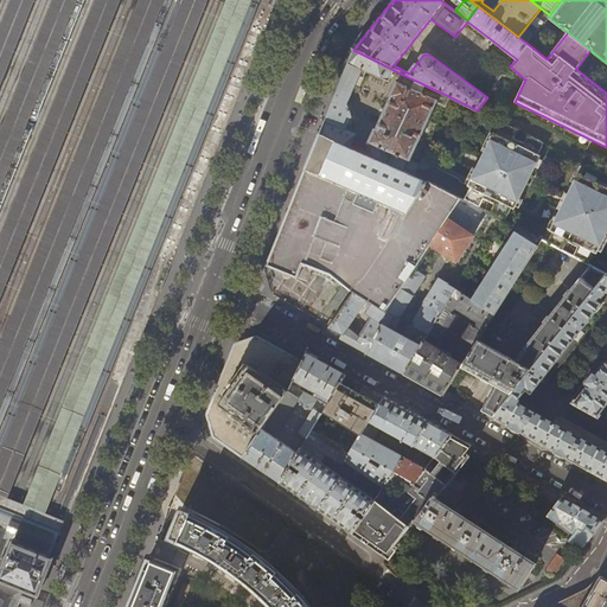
[(328,113),(324,122),(347,128),(352,117),(346,104),(355,87),(359,88),(366,72),(389,82),(394,70),(353,50),(337,93),(328,113)]
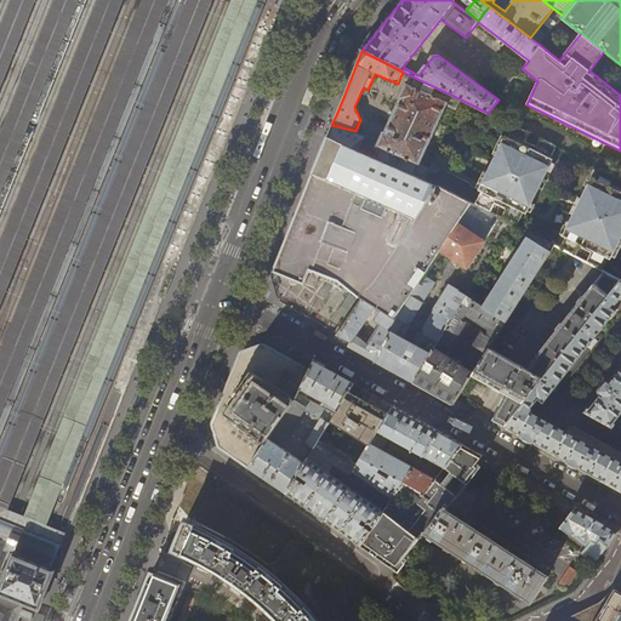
[(380,147),(375,158),(412,175),(423,180),(461,100),(412,77),(408,86),(405,85),(399,100),(402,101),(386,134),(385,134),(377,147),(380,147)]
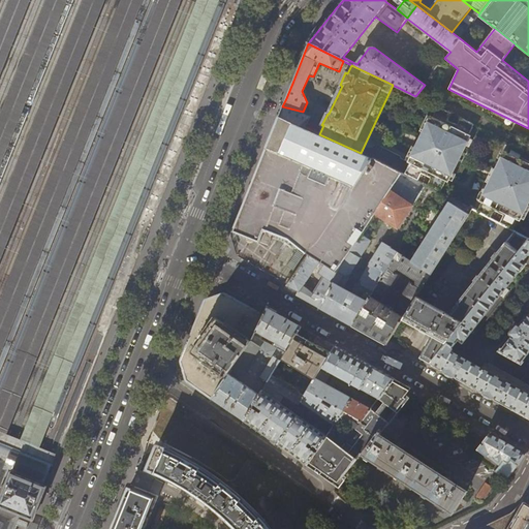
[(303,112),(282,106),(281,112),(279,117),(306,128),(311,117),(303,112)]
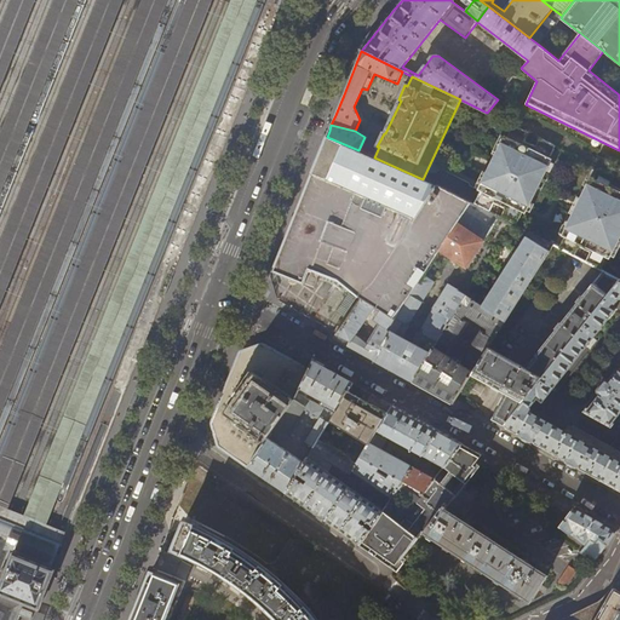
[(481,191),(475,206),(500,218),(516,227),(522,213),(526,214),(552,159),(550,158),(555,147),(540,139),(537,147),(524,141),(528,133),(514,126),(509,137),(505,136),(478,190),(481,191)]
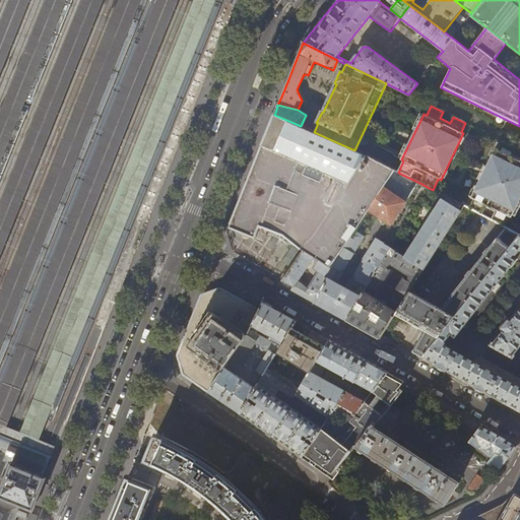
[(314,132),(310,130),(301,126),(274,115),(270,125),(261,146),(348,185),(368,156),(354,150),(345,146),(314,132)]
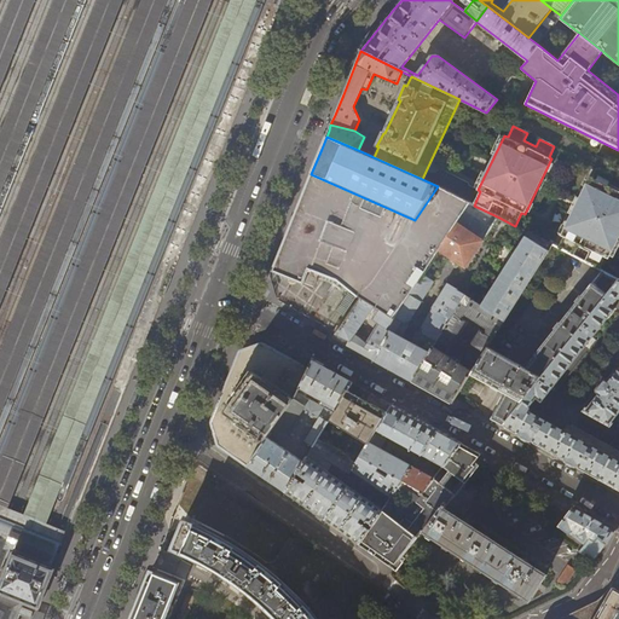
[(565,237),(559,248),(572,255),(577,247),(589,253),(584,261),(600,270),(606,258),(608,259),(618,236),(618,186),(608,181),(612,174),(599,168),(594,177),(591,175),(561,236),(565,237)]
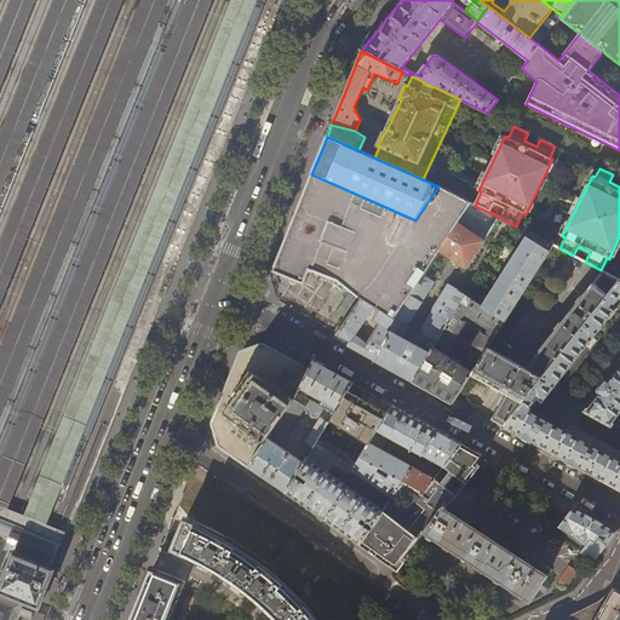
[(472,204),(440,251),(466,268),(500,218),(475,206),(472,204)]
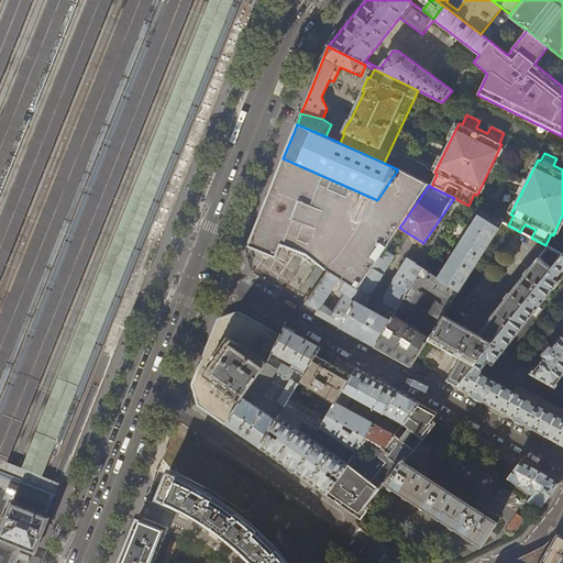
[(311,241),(326,209),(299,198),(291,217),(306,223),(300,235),(311,241)]
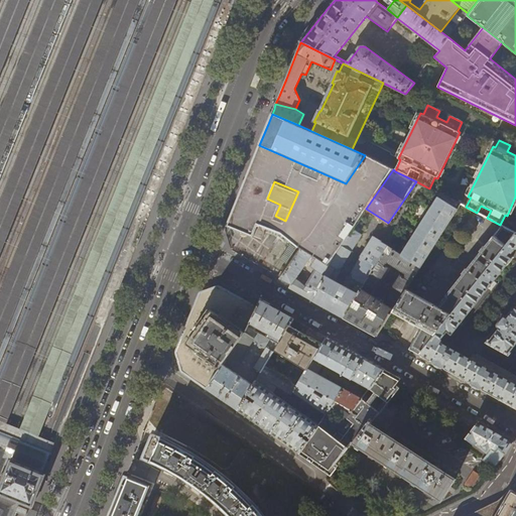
[(262,230),(262,191),(235,191),(235,230),(262,230)]
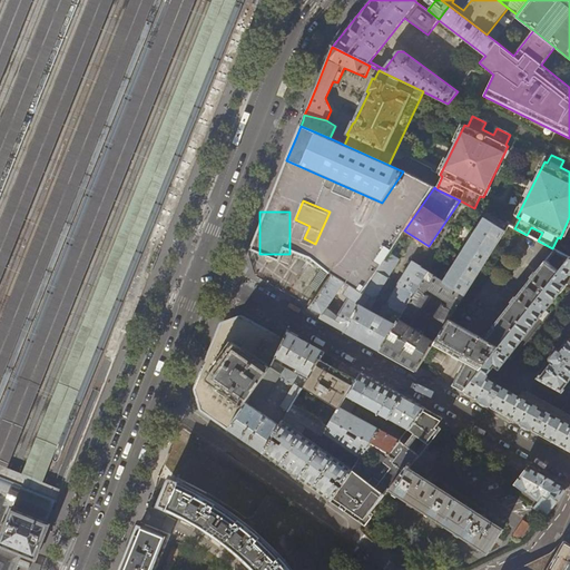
[(492,217),(448,286),(464,296),(509,226),(492,217)]
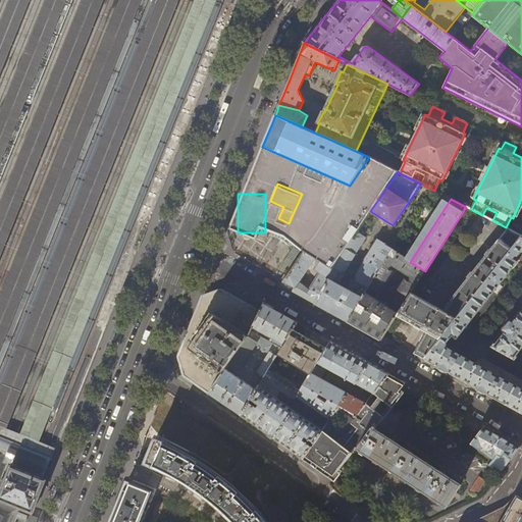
[(370,227),(363,222),(331,270),(325,279),(328,280),(315,304),(328,312),(347,321),(365,293),(369,286),(392,251),(377,243),(353,280),(351,280),(346,290),(337,285),(344,276),(344,273),(370,227)]
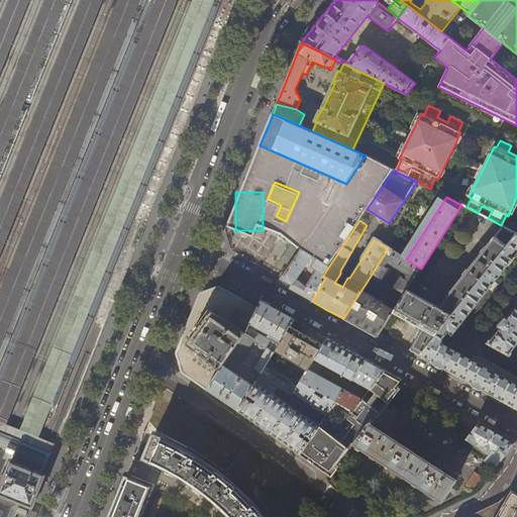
[(420,355),(516,234),(516,232),(503,226),(446,298),(448,299),(440,309),(407,291),(398,304),(394,311),(393,312),(422,329),(411,349),(420,355)]
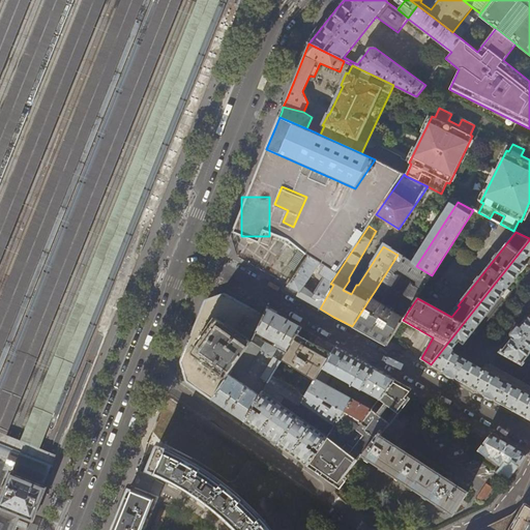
[(529,240),(431,364),(470,385),(529,418),(529,240)]
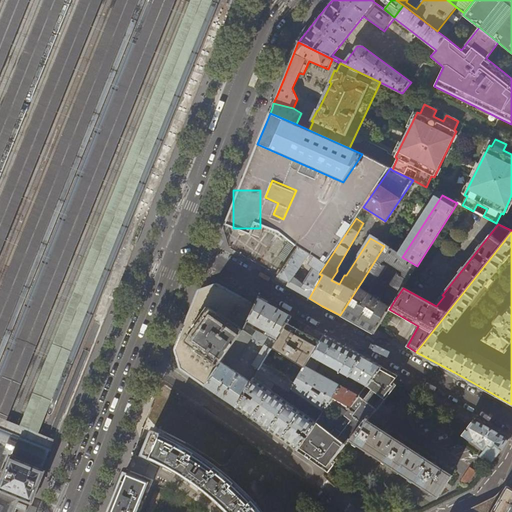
[(385,246),(384,246),(362,281),(369,286),(373,285),(384,267),(381,265),(384,261),(403,273),(400,277),(397,275),(385,292),(387,297),(394,301),(403,288),(417,266),(402,257),(385,246)]
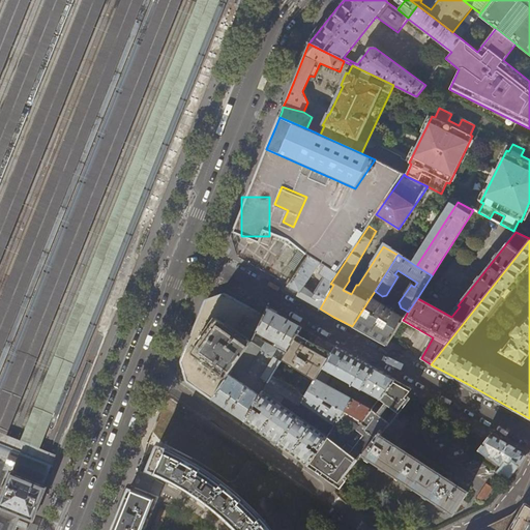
[(330,284),(336,274),(320,264),(308,257),(288,285),(285,289),(297,296),(303,299),(320,308),(333,285),(330,284)]
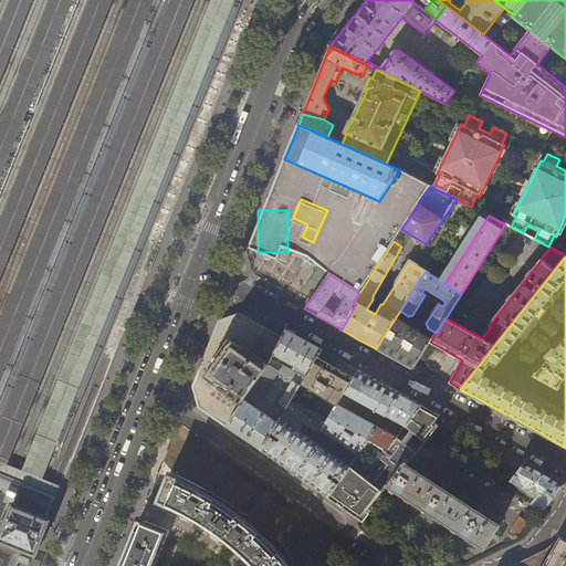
[(264,370),(282,337),(261,326),(240,314),(219,322),(192,386),(194,390),(199,408),(210,415),(222,423),(227,427),(264,370)]
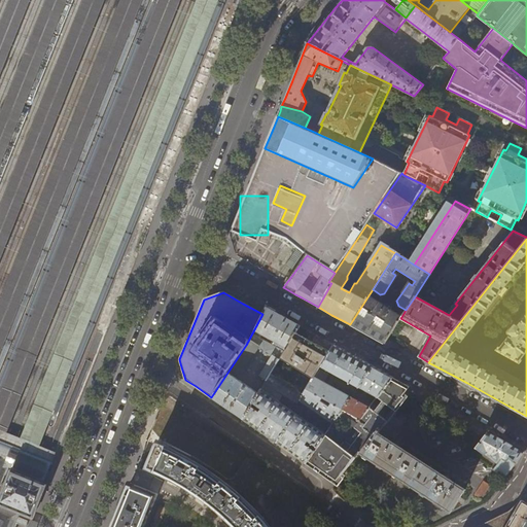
[(401,317),(369,295),(350,324),(363,332),(384,344),(387,339),(400,318),(401,317)]
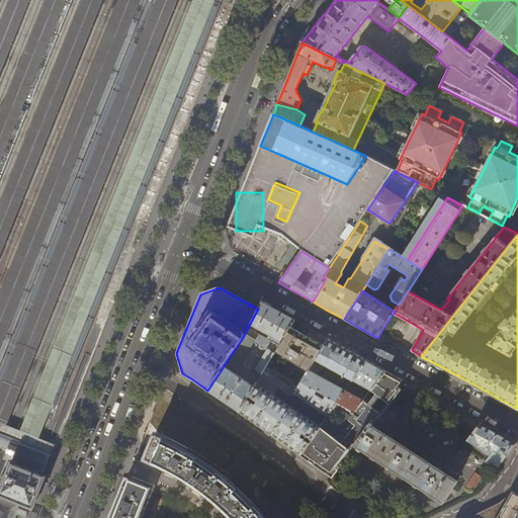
[(294,321),(273,309),(261,301),(258,309),(242,339),(207,391),(209,392),(239,412),(257,383),(267,367),(275,352),(290,327),(294,321)]
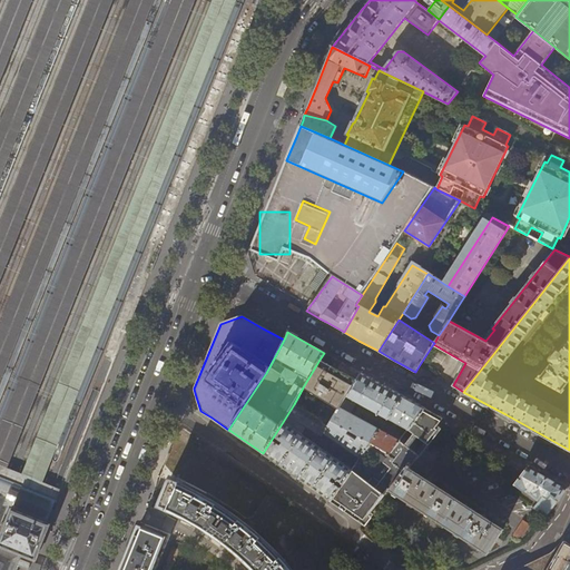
[(340,371),(320,360),(303,387),(338,408),(338,406),(356,380),(351,376),(340,371)]
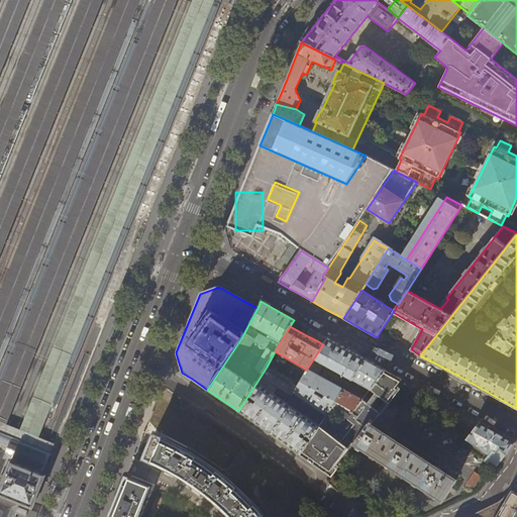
[(327,338),(323,344),(307,369),(307,370),(297,385),(293,392),(292,393),(280,386),(279,388),(292,396),(294,393),(328,415),(332,408),(336,402),(354,412),(364,400),(318,375),(324,365),(351,379),(350,380),(351,381),(352,380),(371,390),(386,371),(365,358),(340,345),(327,338)]
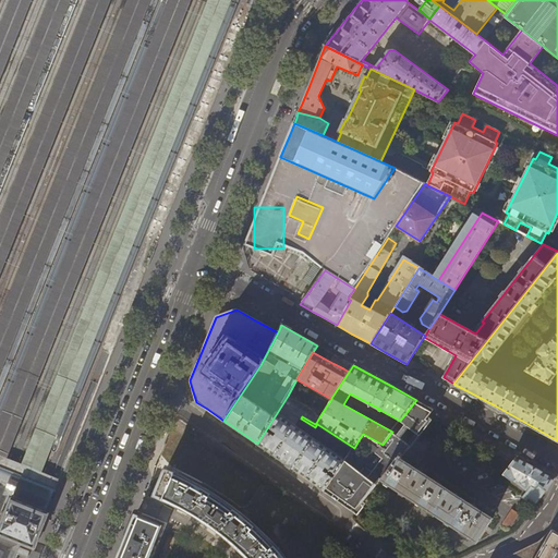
[(320,415),(288,396),(277,413),(257,444),(291,468),(307,478),(324,490),(346,461),(347,459),(296,425),(301,419),(302,416),(315,424),(316,423),(320,415)]
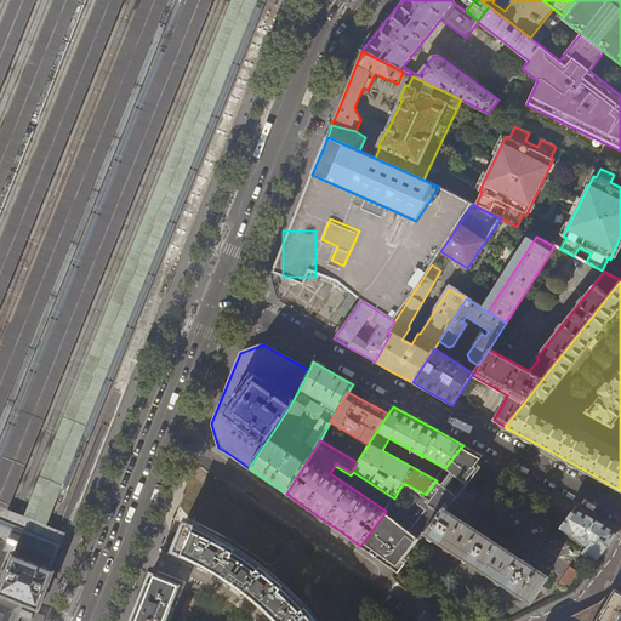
[(463,445),(445,468),(463,480),(478,462),(483,455),(463,445)]
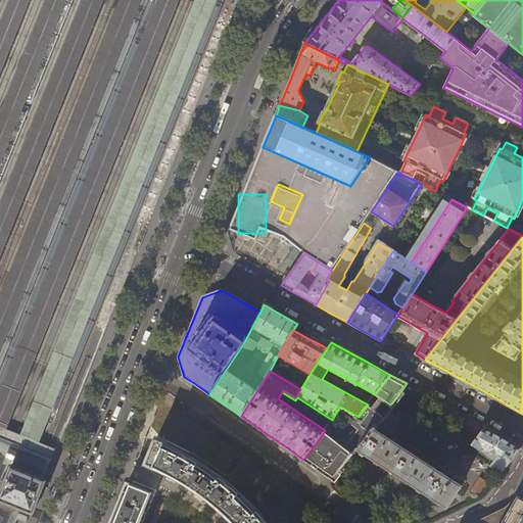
[(368,405),(359,417),(375,425),(376,424),(383,415),(368,405)]
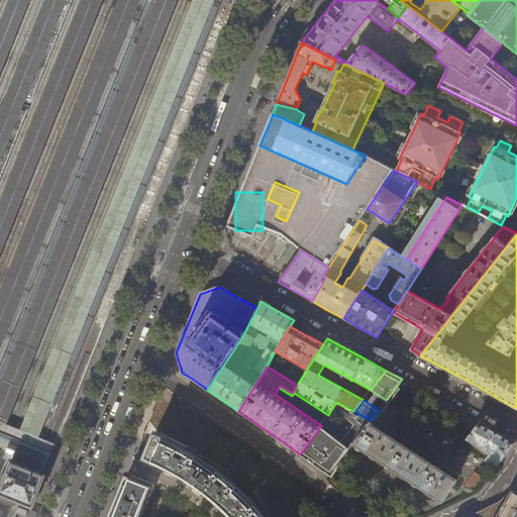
[(320,427),(300,454),(310,461),(329,475),(352,443),(371,420),(354,412),(336,402),(332,408),(345,416),(332,435),(320,427)]
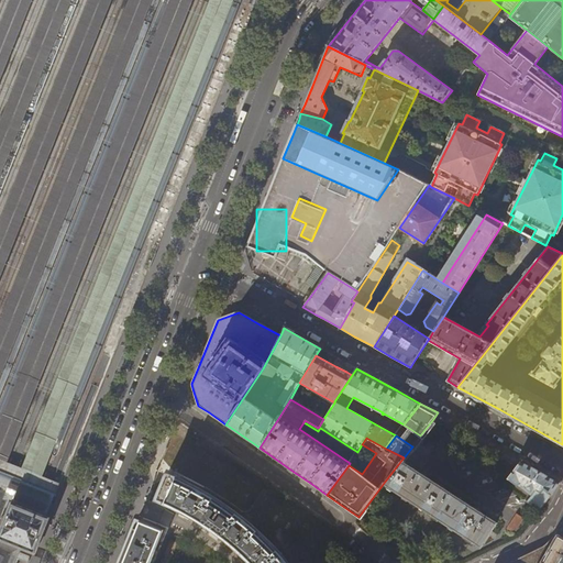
[(407,459),(405,456),(404,457),(384,483),(482,547),(489,534),(494,538),(496,534),(492,531),(497,523),(481,512),(448,490),(410,465),(405,462),(407,459)]
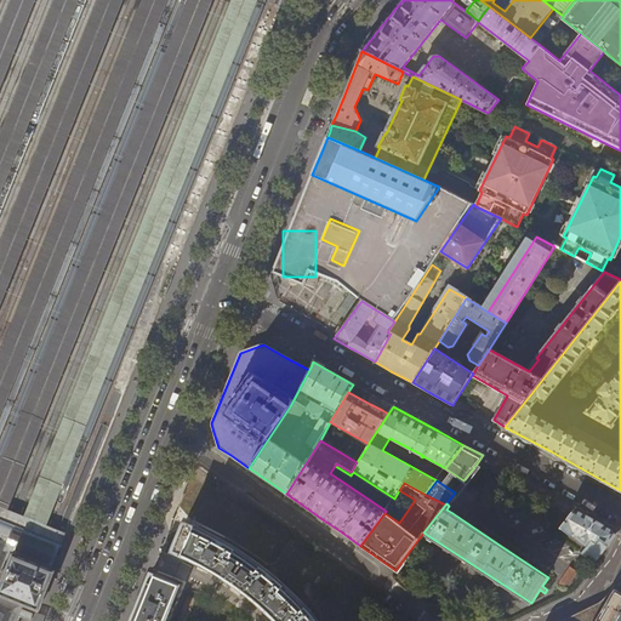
[(608,546),(613,539),(619,531),(600,522),(576,507),(570,514),(560,528),(571,536),(586,547),(581,554),(594,564),(603,553),(608,546)]
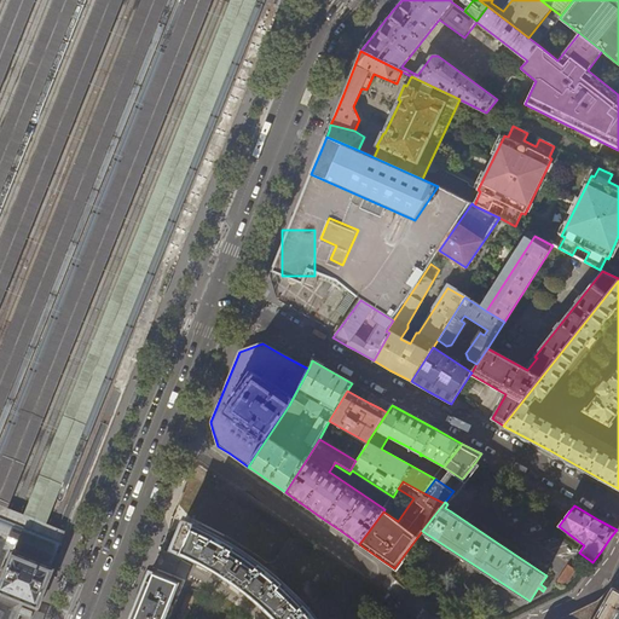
[(0,618),(29,618),(28,618),(29,617),(30,617),(30,615),(30,614),(30,613),(32,614),(32,613),(32,612),(32,611),(32,609),(33,607),(34,607),(36,608),(38,606),(38,605),(38,603),(38,602),(38,601),(39,597),(40,597),(40,596),(41,596),(41,595),(42,594),(42,593),(42,591),(41,591),(44,586),(45,586),(45,585),(46,585),(46,584),(46,583),(46,582),(47,580),(46,580),(47,576),(48,576),(48,574),(50,574),(51,573),(52,570),(51,570),(56,559),(58,553),(61,547),(67,530),(55,525),(51,532),(42,528),(32,525),(23,521),(0,510),(0,618)]
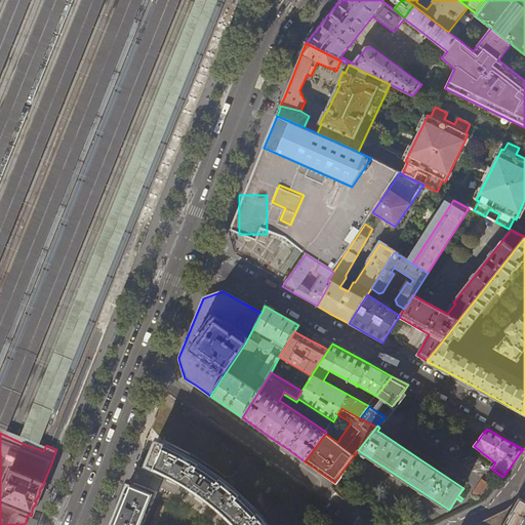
[(163,444),(156,442),(147,466),(155,469),(171,477),(177,480),(191,488),(197,492),(209,501),(214,506),(227,516),(232,522),(234,524),(268,524),(264,519),(260,515),(248,502),(243,496),(231,486),(224,480),(211,471),(198,462),(193,459),(173,449),(163,444)]
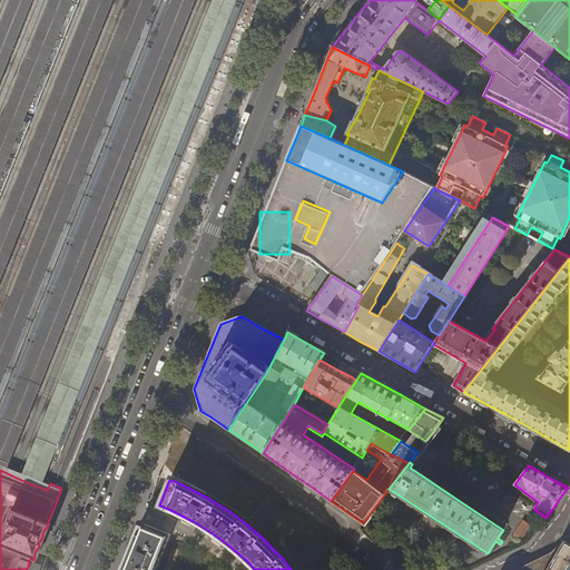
[(128,553),(120,569),(150,569),(164,537),(139,527),(128,553)]
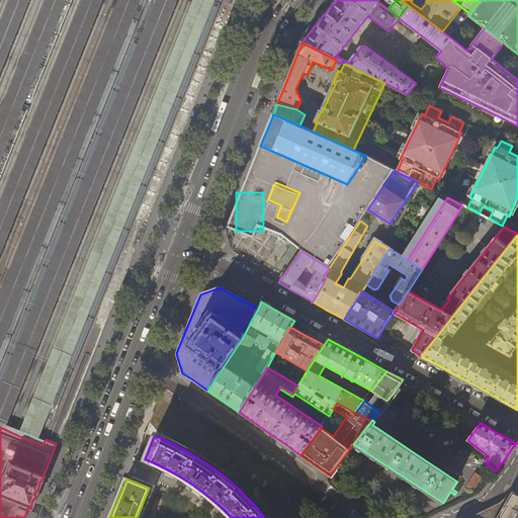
[(505,498),(504,500),(500,503),(495,506),(479,514),(470,517),(517,517),(517,493),(513,490),(511,489),(505,498)]
